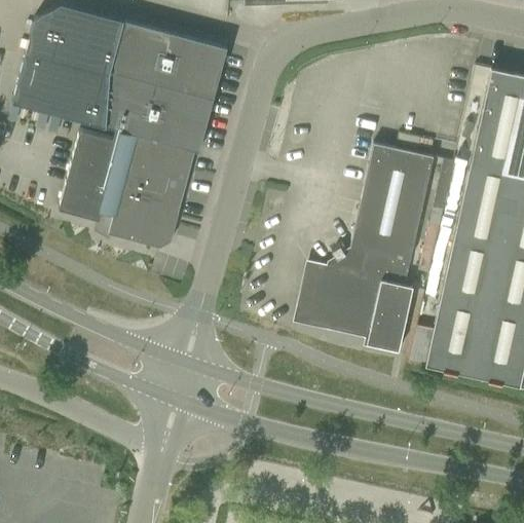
[(228,48),(123,21),(62,4),(35,19),(12,102),(106,127),(116,131),(114,140),(80,131),(60,210),(98,220),(112,224),(110,235),(111,235),(161,249),(172,243),(196,151),(200,152),(228,48)]
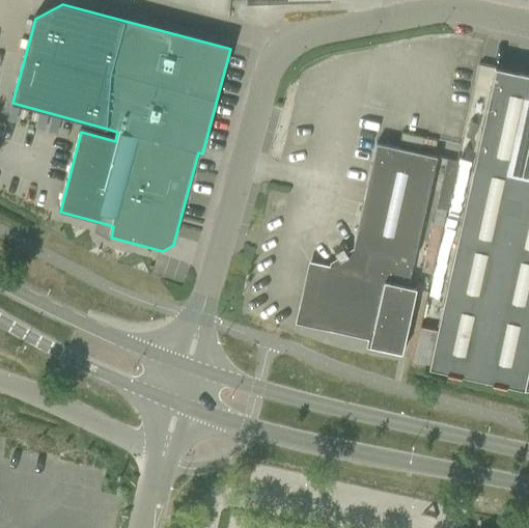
[(528,77),(498,70),(430,370),(528,392),(528,77)]
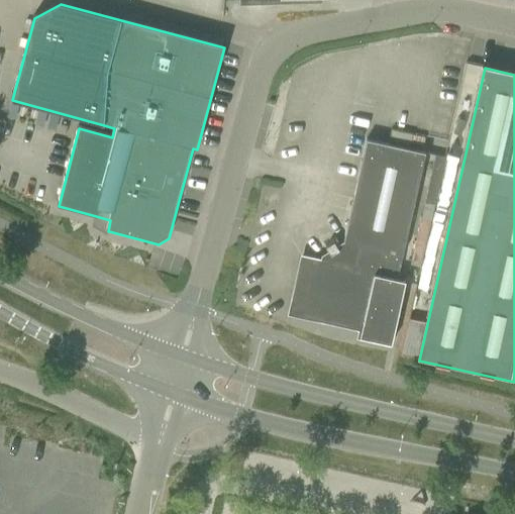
[(393,131),(391,142),(412,147),(413,146),(415,137),(415,136),(393,131)]
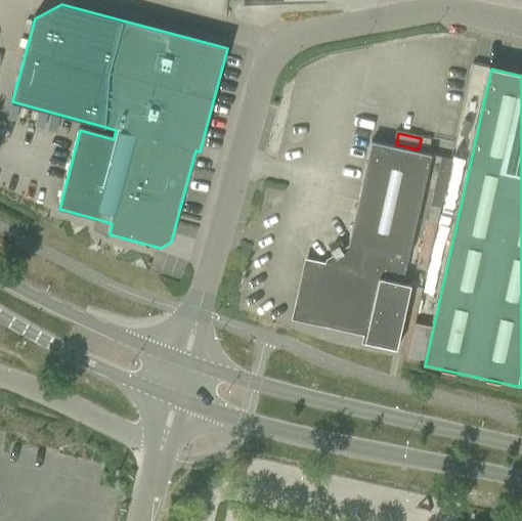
[(356,163),(367,166),(350,248),(364,251),(359,274),(309,263),(296,319),(368,336),(366,344),(398,351),(412,287),(404,285),(433,157),(361,141),(356,163)]
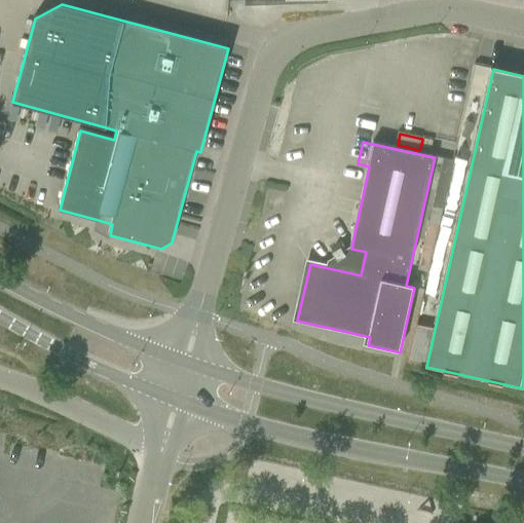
[(444,160),(434,210),(443,212),(454,162),(444,160)]
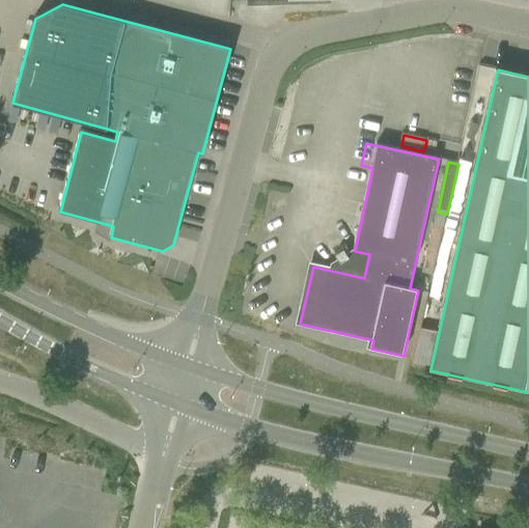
[(434,277),(444,227),(435,225),(423,275),(434,277)]
